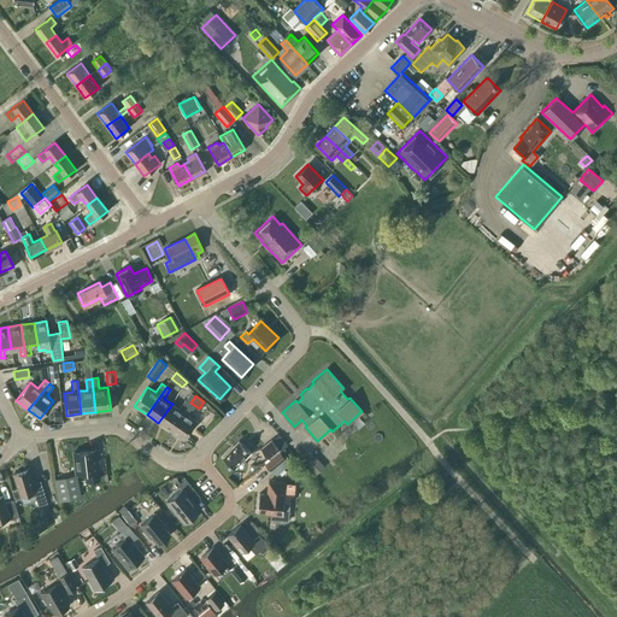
[(158,423),(170,432),(191,403),(186,400),(180,409),(172,404),(158,423)]
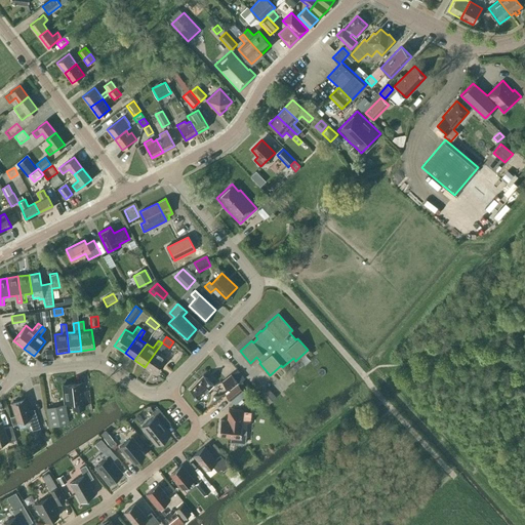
[(165,346),(162,342),(145,367),(155,374),(166,357),(160,353),(165,346)]
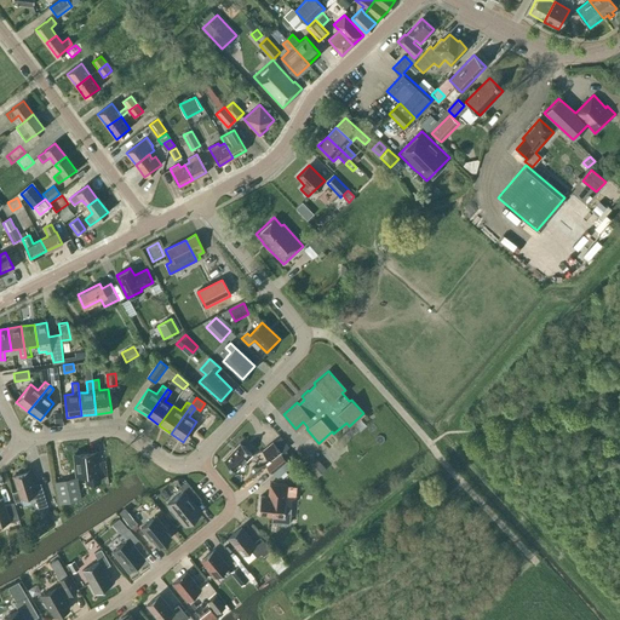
[(273,442),(262,451),(270,460),(281,452),(273,442)]
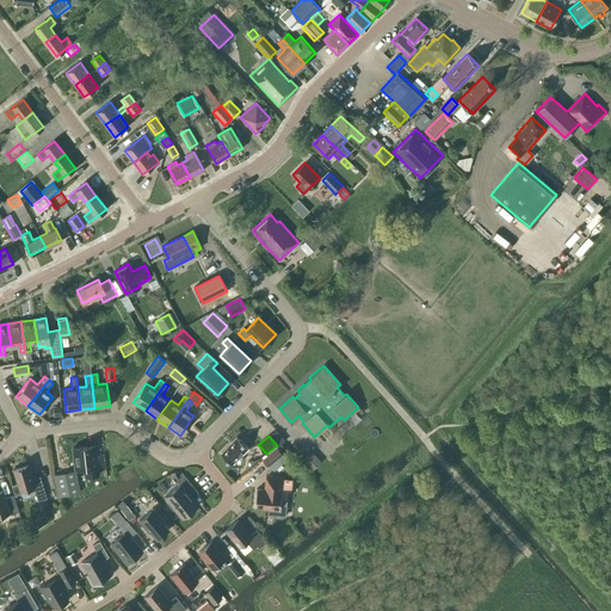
[(220,454),(232,464),(240,455),(241,456),(248,448),(236,437),(220,454)]
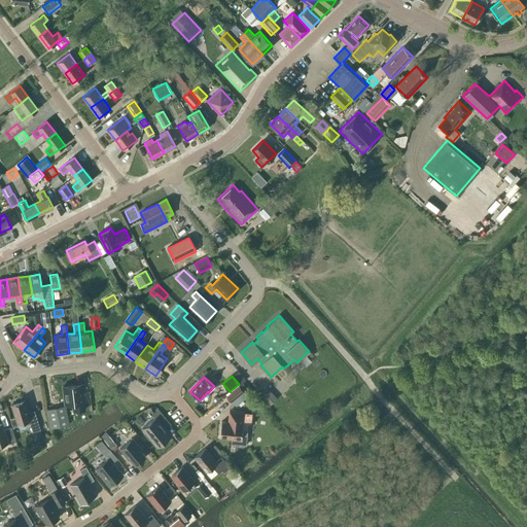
[(82,384),(76,384),(63,386),(65,405),(73,403),(74,411),(85,410),(83,391),(82,384)]
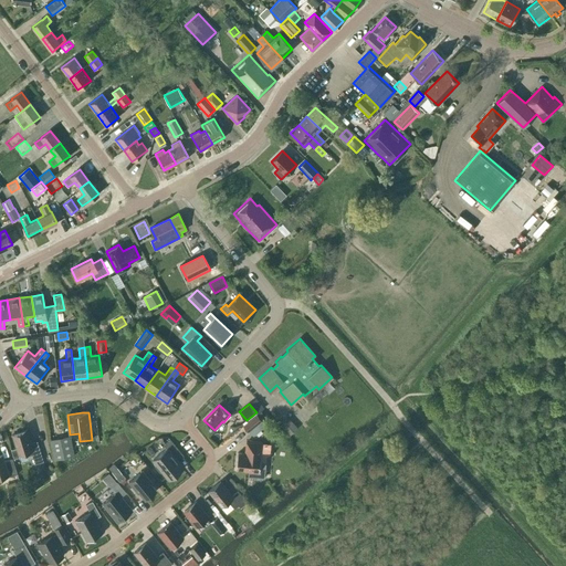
[(251,430),(258,425),(262,421),(261,419),(258,415),(257,413),(242,426),(249,432),(251,430)]
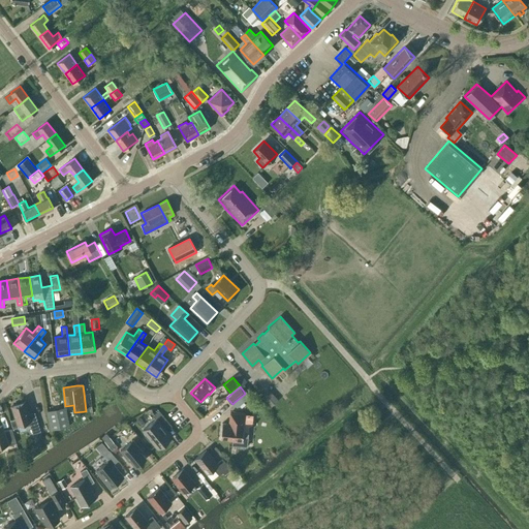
[(271,407),(276,403),(268,393),(262,398),(271,407)]
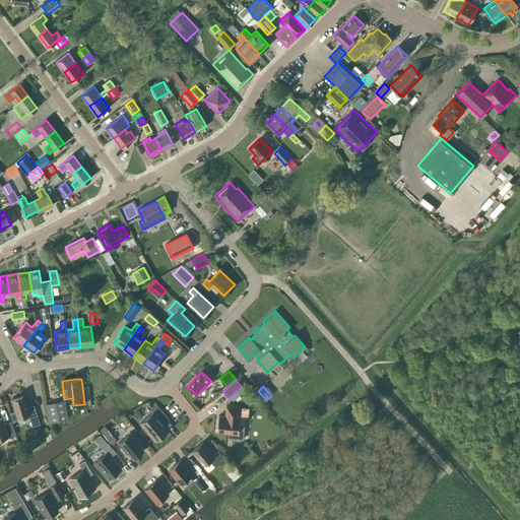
[(18,419),(17,417),(27,414),(31,426),(39,424),(35,407),(28,409),(24,395),(11,399),(14,411),(10,412),(13,421),(18,419)]
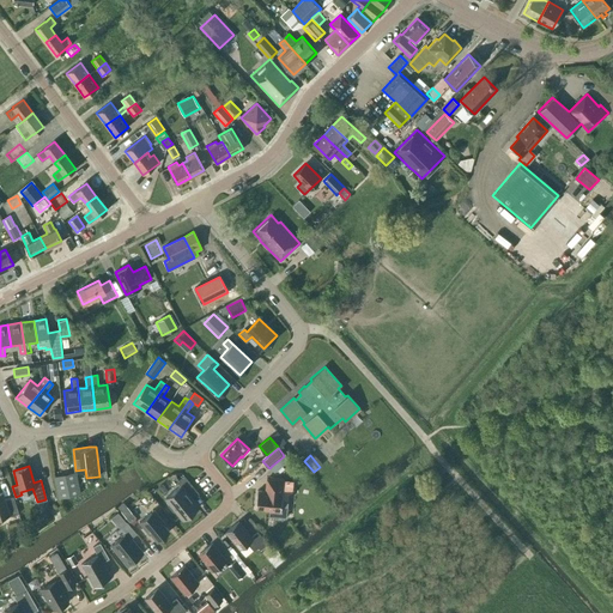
[(76,472),(68,473),(72,487),(66,489),(62,474),(55,477),(59,498),(80,493),(76,472)]
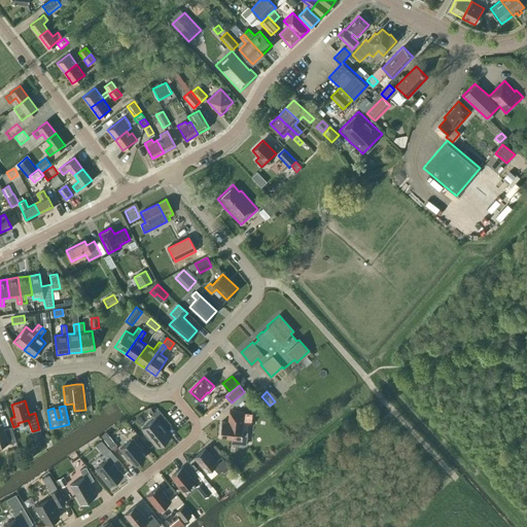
[(165,429),(171,424),(157,409),(151,414),(154,418),(142,428),(146,432),(144,434),(148,440),(150,438),(157,447),(170,435),(165,429)]
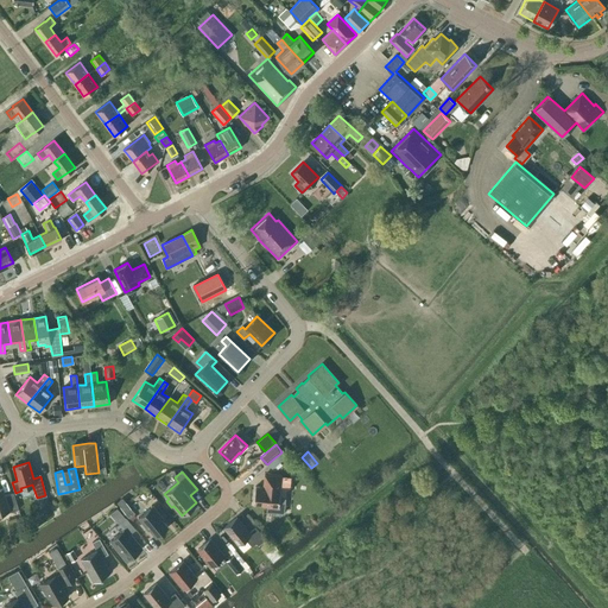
[(253,505),(267,506),(266,512),(284,513),(285,498),(279,498),(280,489),(279,489),(280,476),(264,475),(263,487),(254,486),(253,505)]
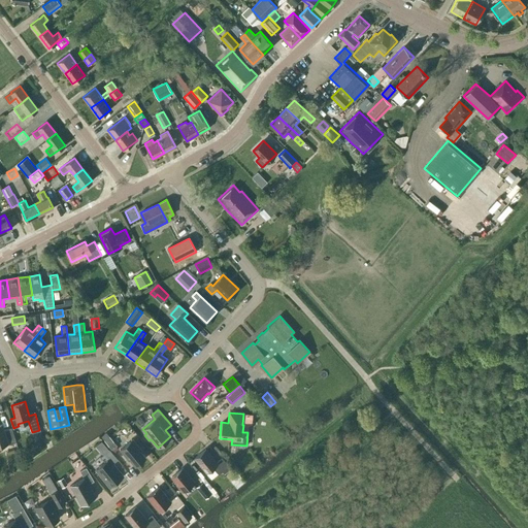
[(2,424),(0,424),(0,444),(7,443),(8,446),(15,442),(11,428),(4,430),(2,424)]
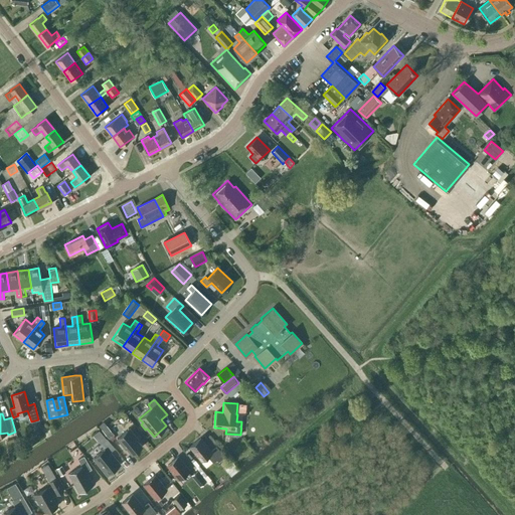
[(110,439),(114,435),(108,426),(103,431),(110,439)]
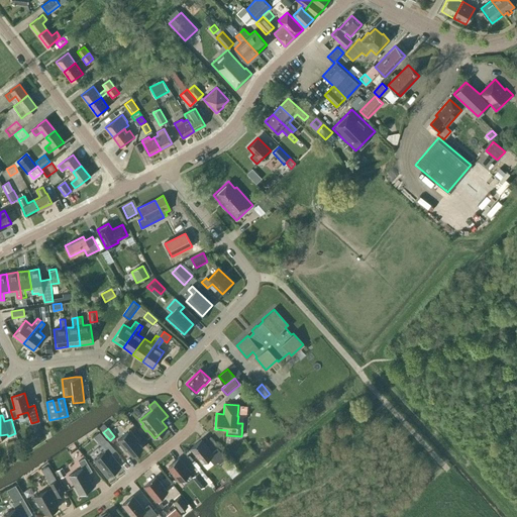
[(117,440),(125,450),(126,449),(132,456),(142,447),(137,441),(138,440),(129,430),(117,440)]
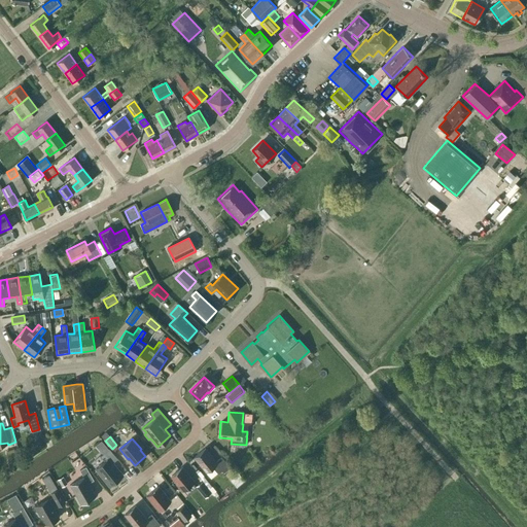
[(117,459),(109,449),(100,456),(104,461),(96,468),(109,486),(123,475),(112,462),(117,459)]
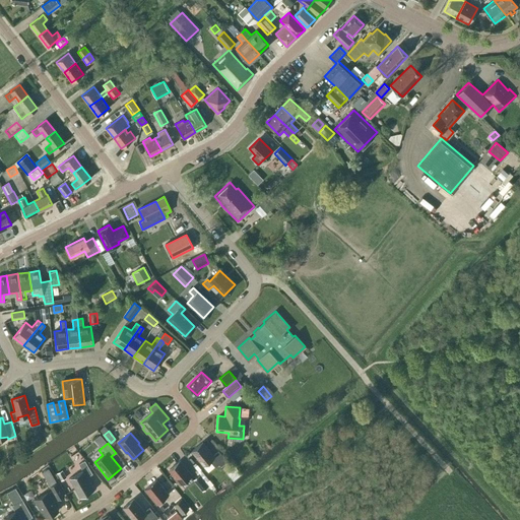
[(191,451),(203,465),(209,460),(215,467),(218,464),(220,466),(226,461),(218,451),(212,455),(202,443),(191,451)]
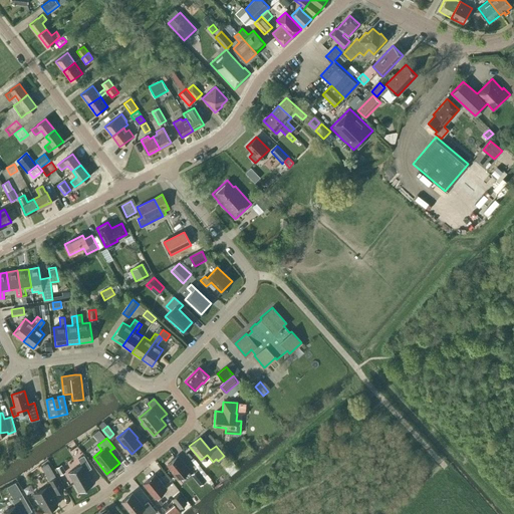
[(81,452),(86,448),(80,441),(75,445),(81,452)]
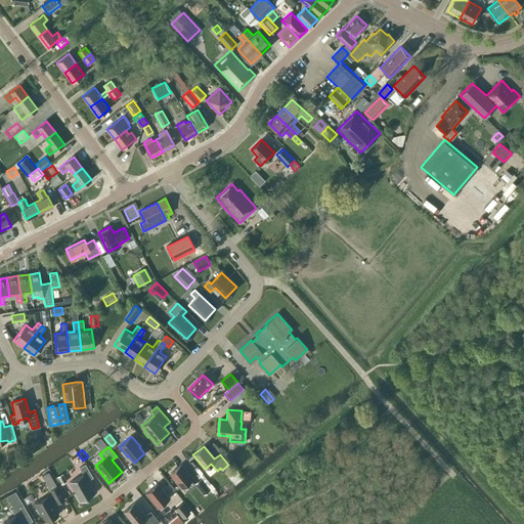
[(69,482),(70,482),(80,501),(94,493),(87,480),(92,477),(85,464),(79,468),(83,474),(69,482)]
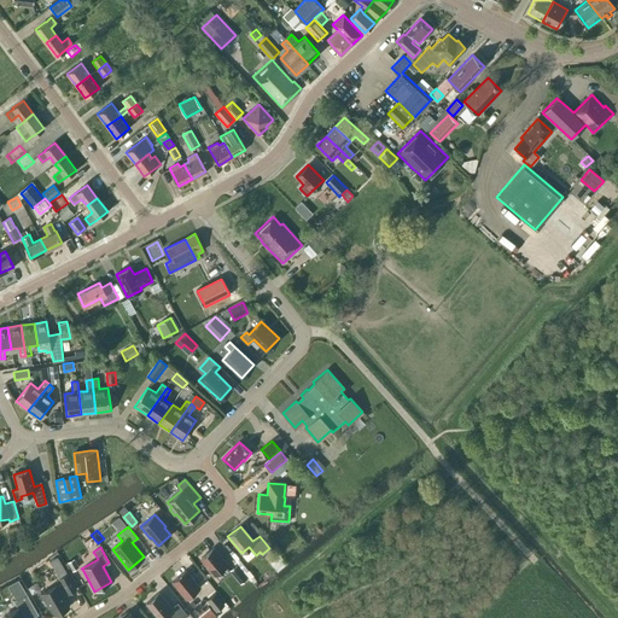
[(207,569),(213,576),(227,565),(213,548),(200,558),(208,567),(207,569)]
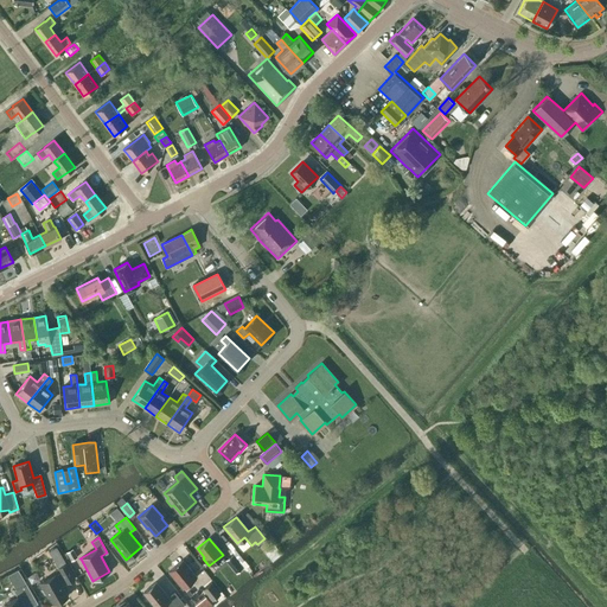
[(266,553),(273,561),(279,556),(272,548),(266,553)]
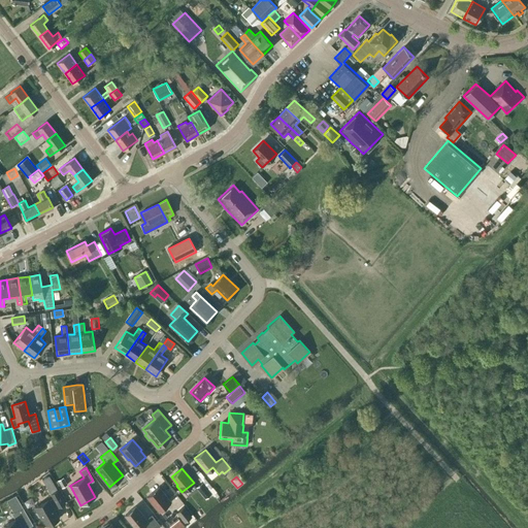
[(62,488),(67,485),(63,477),(58,481),(62,488)]
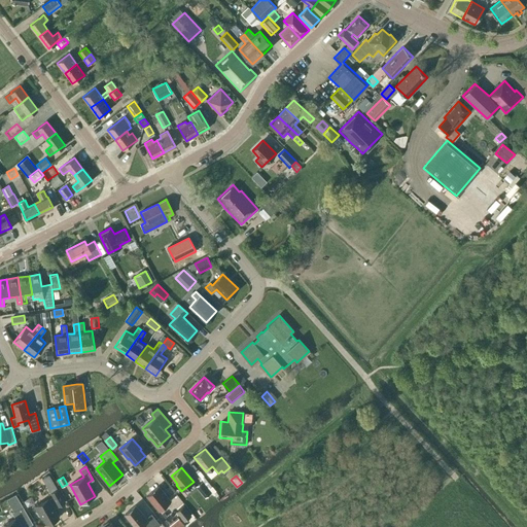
[(202,482),(197,487),(205,497),(210,493),(202,482)]
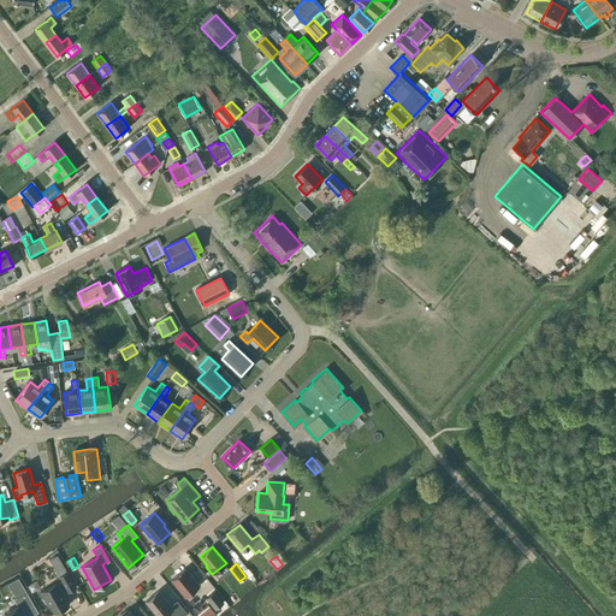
[(185,568),(171,580),(184,597),(199,585),(185,568)]
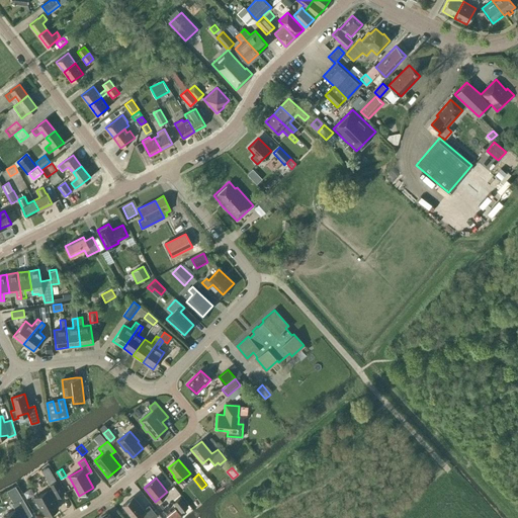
[(39,509),(41,508),(46,515),(58,508),(53,500),(57,497),(57,498),(64,494),(56,481),(50,485),(52,488),(48,491),(48,490),(33,498),(39,509)]
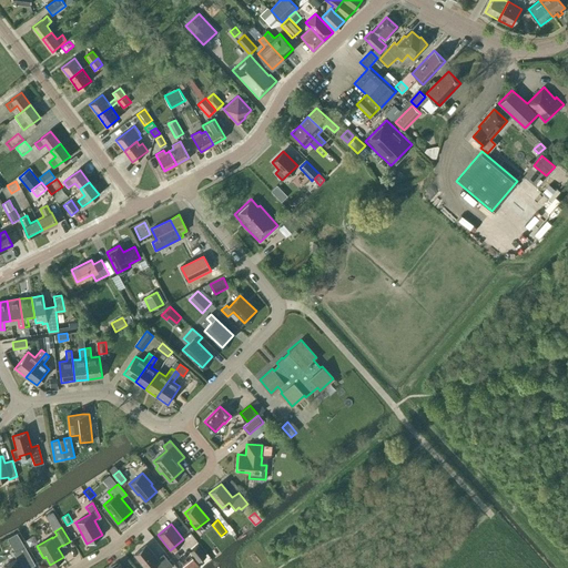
[(205,549),(212,545),(209,540),(202,545),(205,549)]
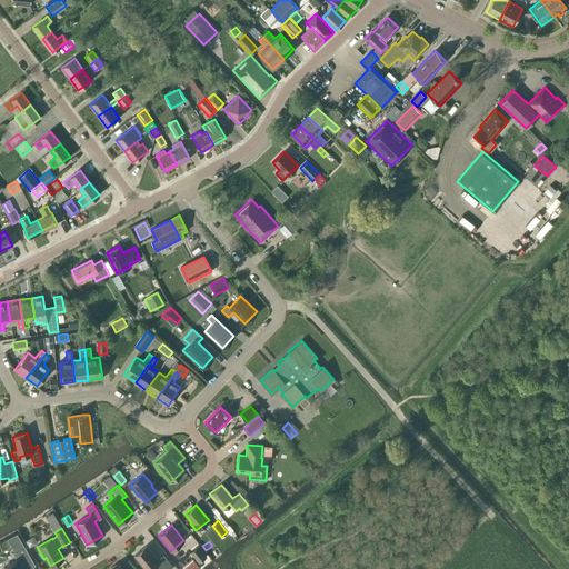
[(146,546),(135,555),(145,568),(150,568),(155,566),(157,568),(169,568),(172,567),(163,556),(158,560),(146,546)]
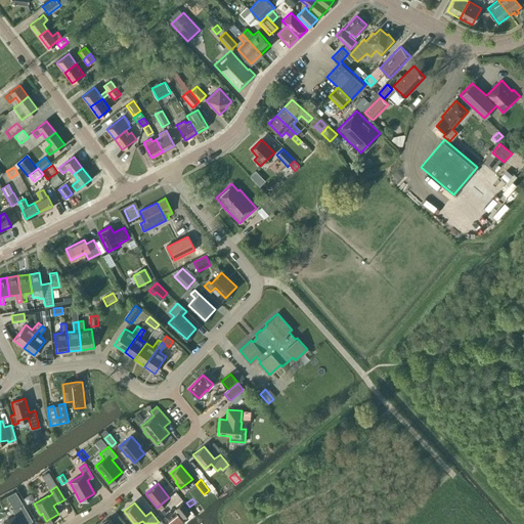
[(175,509),(183,518),(190,512),(182,503),(175,509)]
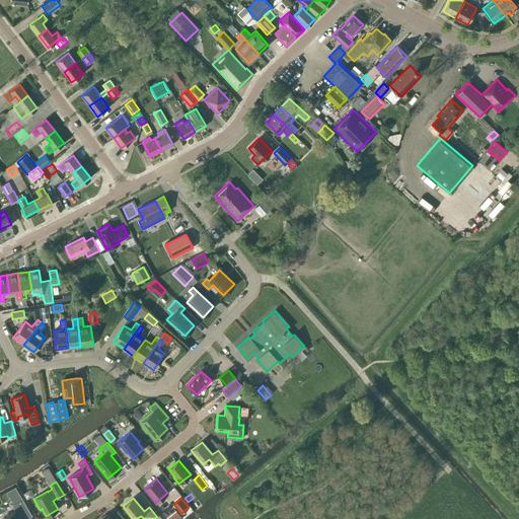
[(25,518),(31,516),(22,499),(11,505),(15,510),(3,517),(4,518),(25,518)]
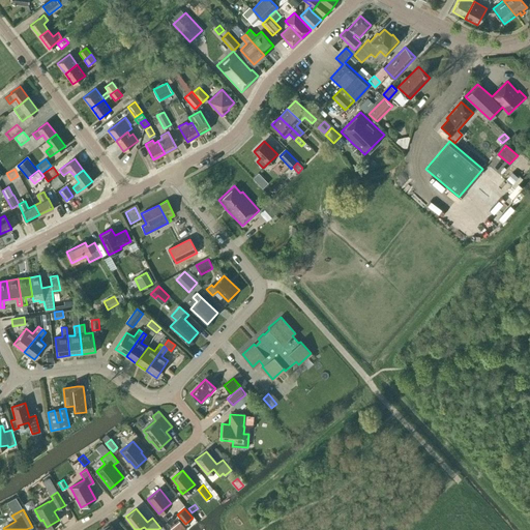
[(171,529),(185,529),(186,529),(180,521),(171,529)]
